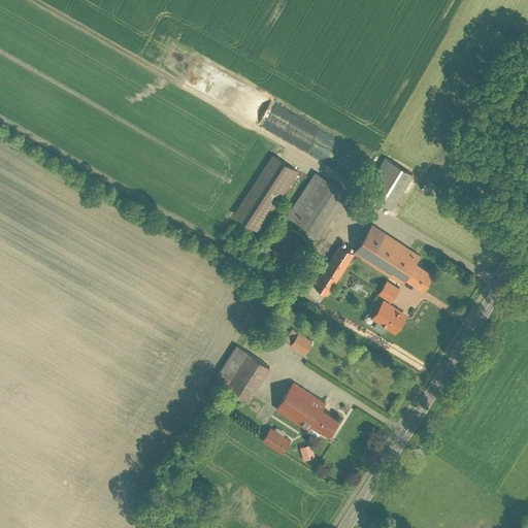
[(300,168),(276,152),(237,212),(262,228),(300,168)]
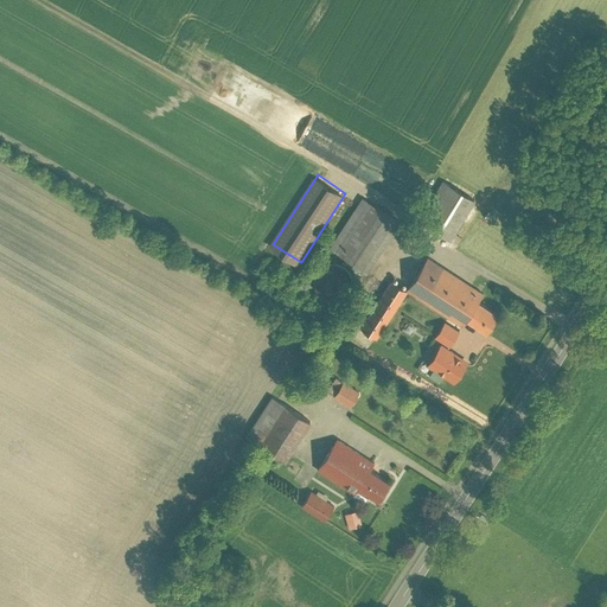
[(453,238),(474,195),(441,178),(428,206),(435,210),(433,215),(441,219),(435,230),(453,238)]
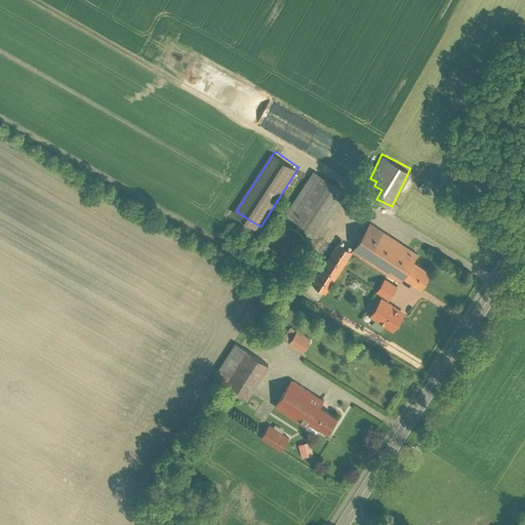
[(348,190),(317,168),(287,212),(319,233),(348,190)]
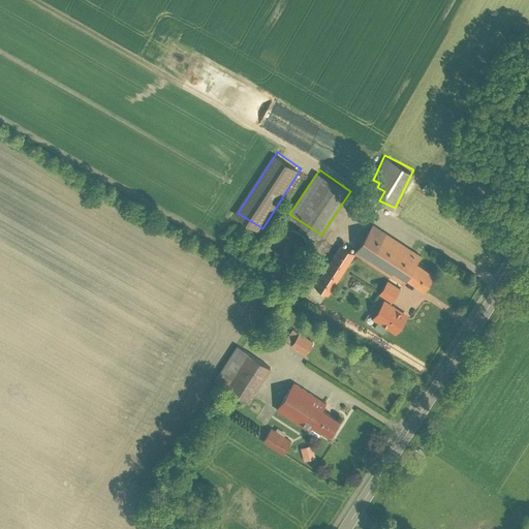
[(424,254),(375,222),(356,250),(405,282),(410,275),(426,285),(437,269),(422,257),(424,254)]
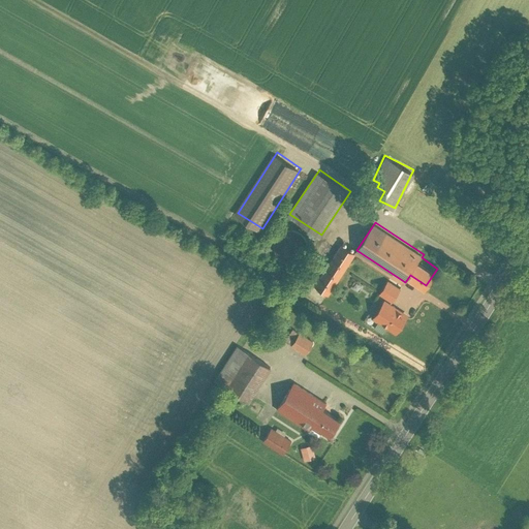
[(345,242),(318,282),(330,290),(356,250),(345,242)]
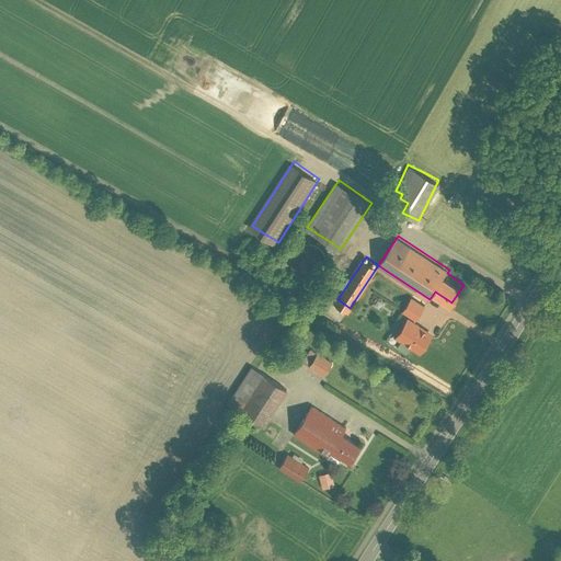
[(428,304),(414,295),(405,309),(419,318),(428,304)]
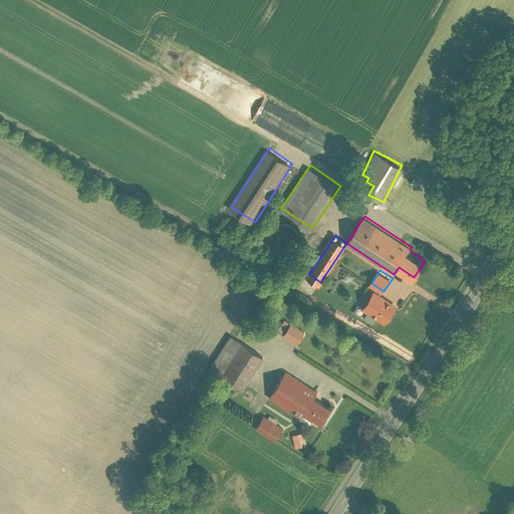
[(399,304),(375,289),(364,306),(387,321),(399,304)]
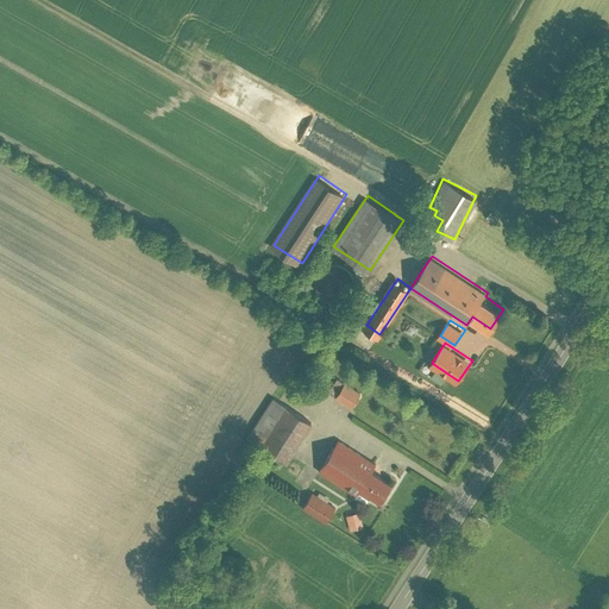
[(336,394),(343,380),(336,377),(328,391),(336,394)]
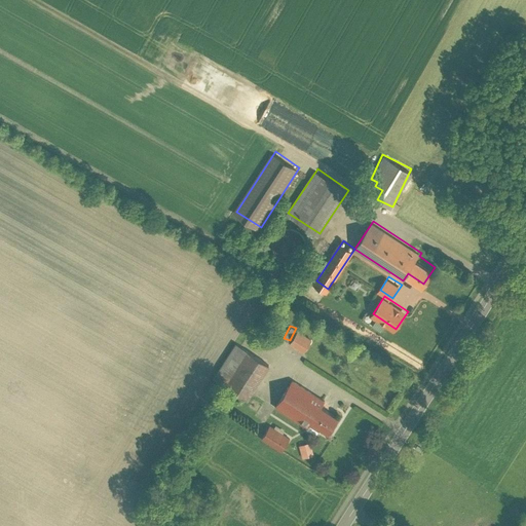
[(314,337),(301,329),(292,341),(306,350),(314,337)]
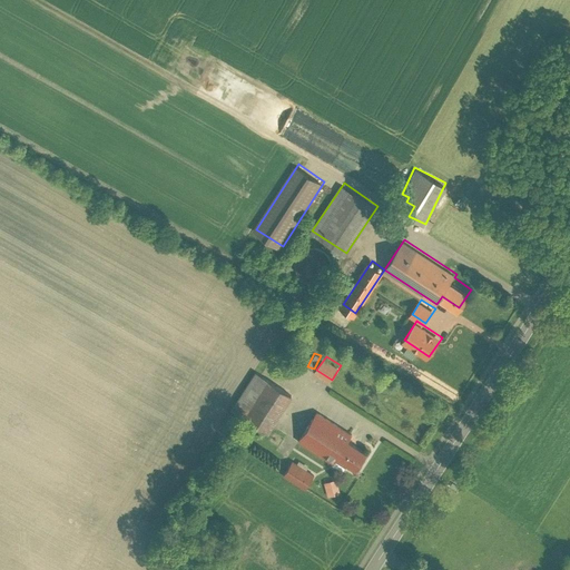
[(259,371),(247,390),(258,397),(272,379),(259,371)]
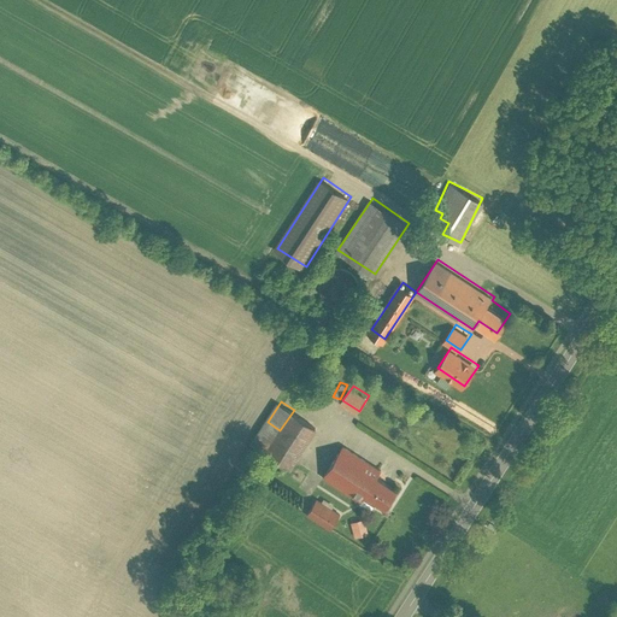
[(319,427),(294,410),(280,430),(266,450),(293,468),(319,427)]
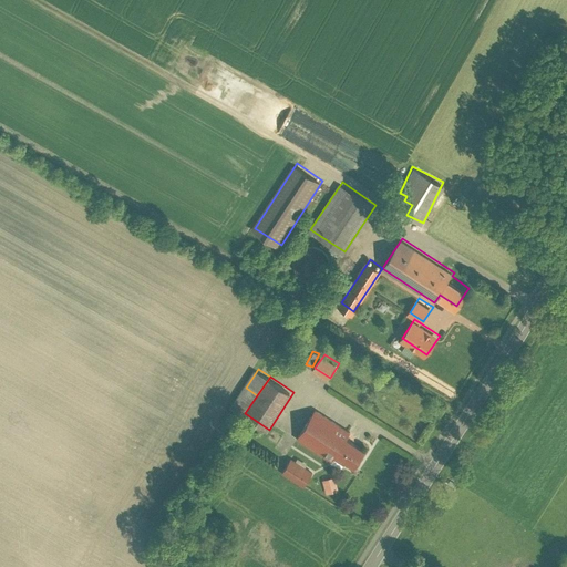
[(352,430),(317,406),(298,436),(334,460),(339,453),(356,463),(368,445),(350,434),(352,430)]
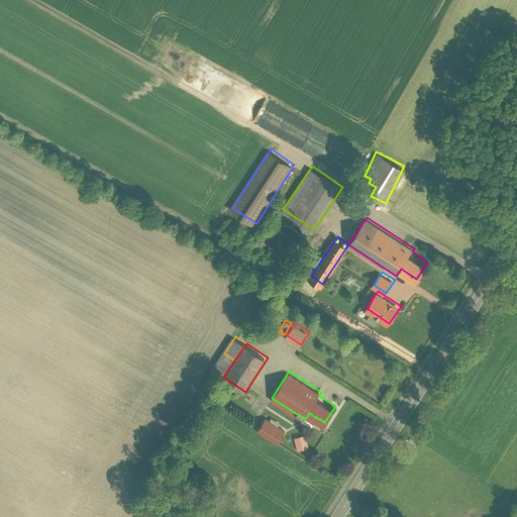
[(284,426),(269,416),(260,429),(276,439),(284,426)]
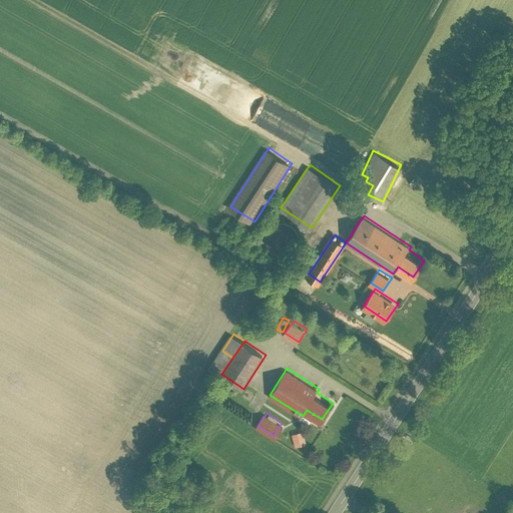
[(295,446),(307,442),(303,430),(292,433),(295,446)]
